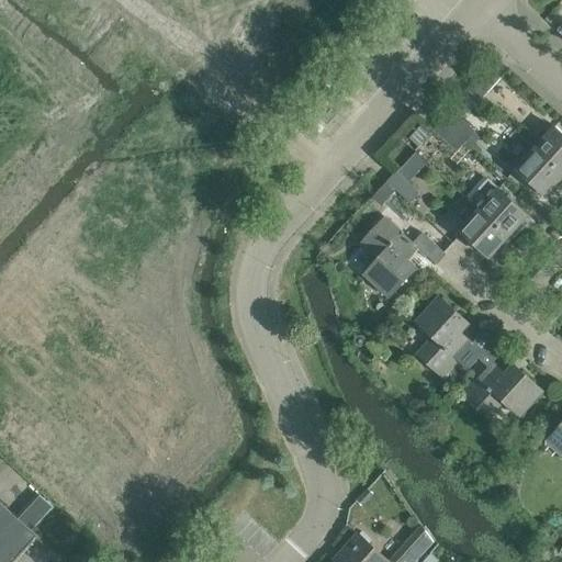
[(490,69),(469,92),(479,102),(501,79),(490,69)]
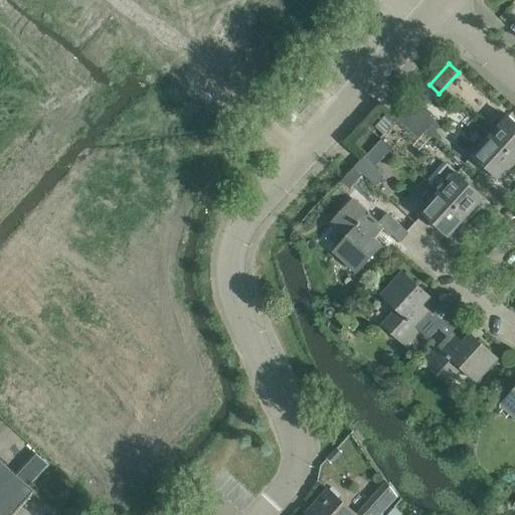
[(414,102),(405,111),(427,131),(436,121),(414,102)]
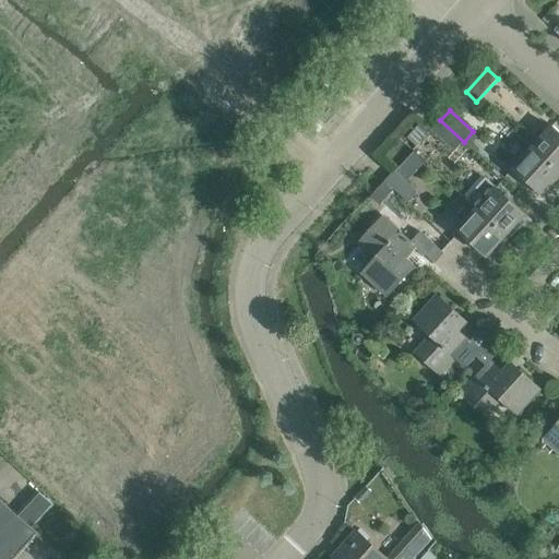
[(464,142),(440,120),(431,130),(454,152),(464,142)]
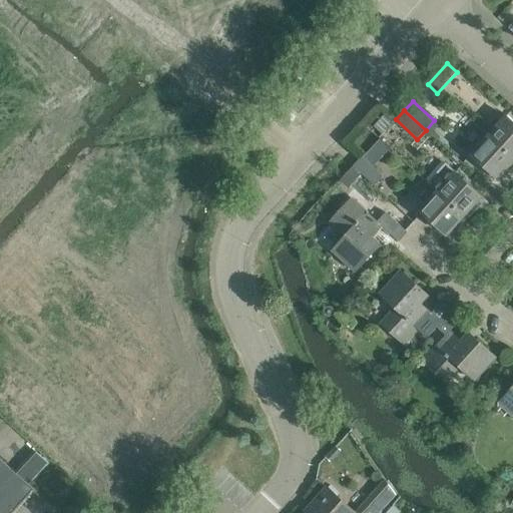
[(512,122),(506,116),(488,135),(512,158),(512,122)]
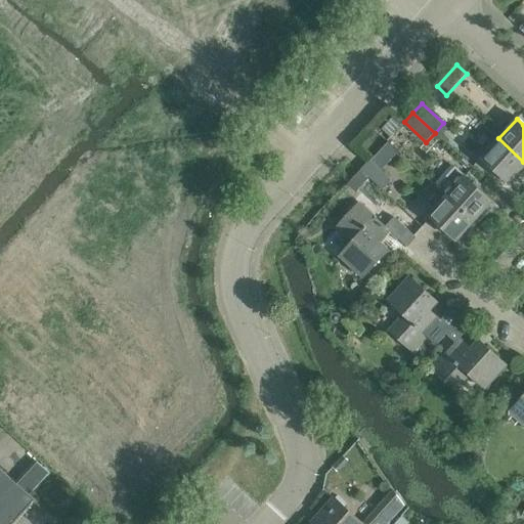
[(523,162),(498,138),(480,159),(509,184),(523,167),(523,162)]
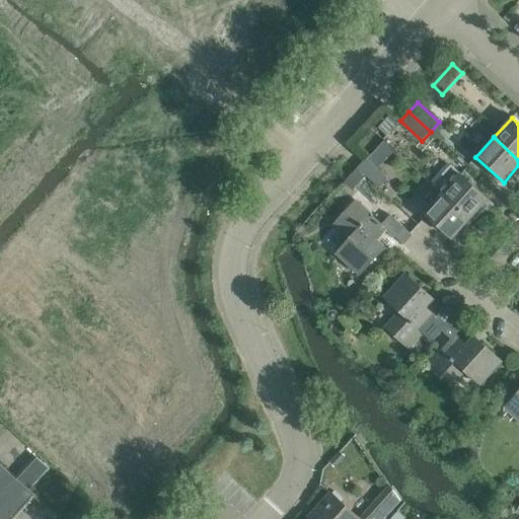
[(387,178),(365,159),(357,168),(378,188),(387,178)]
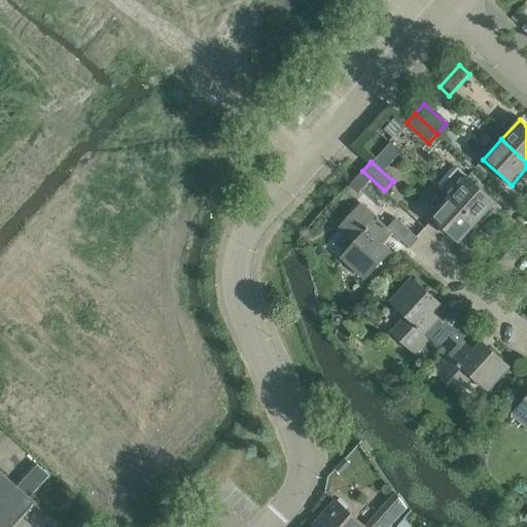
[(440,188),(449,197),(477,222),(478,221),(482,224),(494,211),(490,208),(495,203),(458,169),(440,188)]
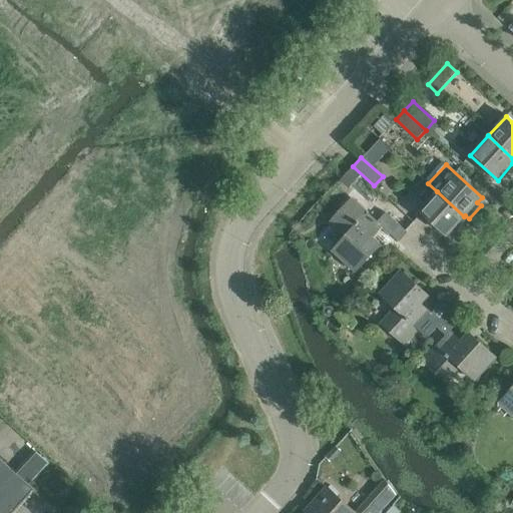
[(350,169),(340,180),(340,181),(348,188),(361,175),(352,167),(350,169)]
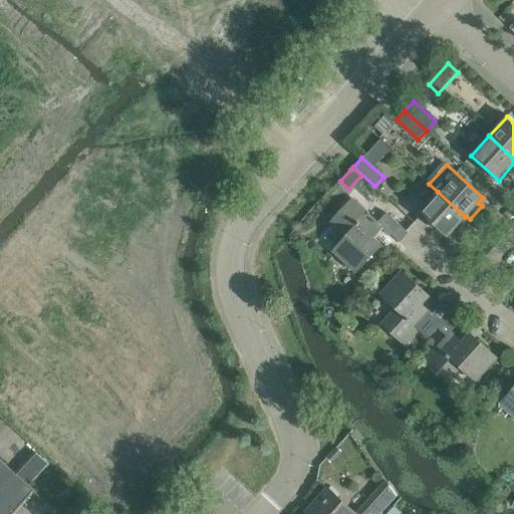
[(438,192),(420,212),(448,237),(465,217),(438,192)]
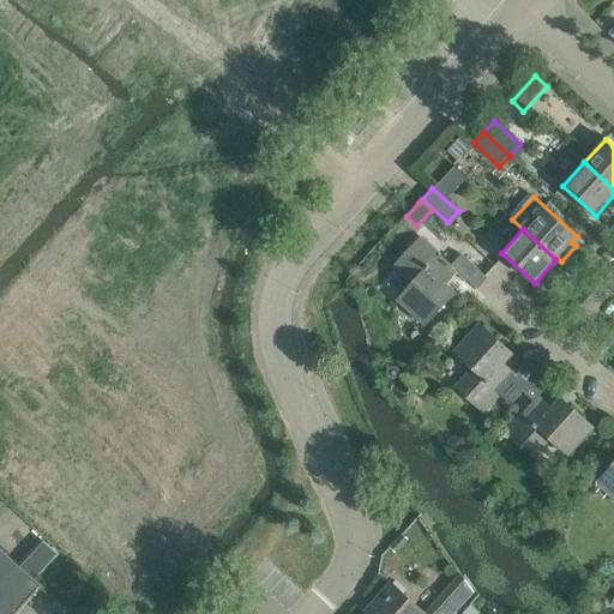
[(451,266),(421,239),(396,265),(414,282),(397,301),(426,326),(455,294),(445,284),(457,271),(477,290),(488,278),(462,256),(451,266)]
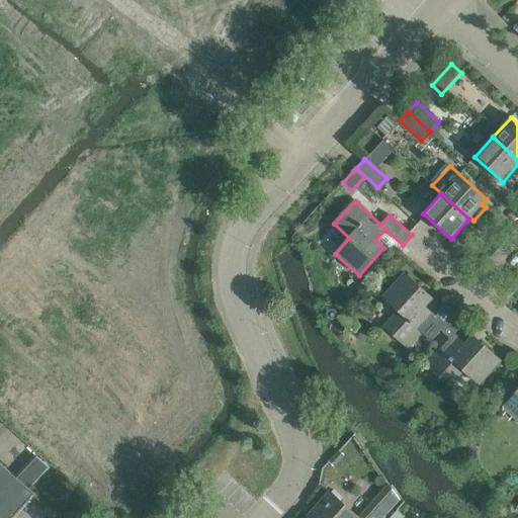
[(405,274),(383,297),(399,312),(384,327),(408,348),(431,323),(440,331),(460,309),(451,299),(435,318),(425,308),(432,298),(405,274)]
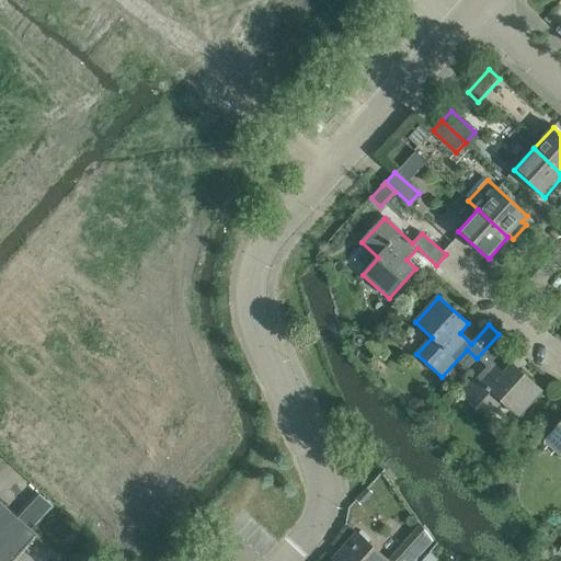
[(499,334),(477,358),(488,367),(461,396),(487,418),(502,401),(518,416),(542,391),(513,364),(504,374),(492,363),(510,344),(499,334)]
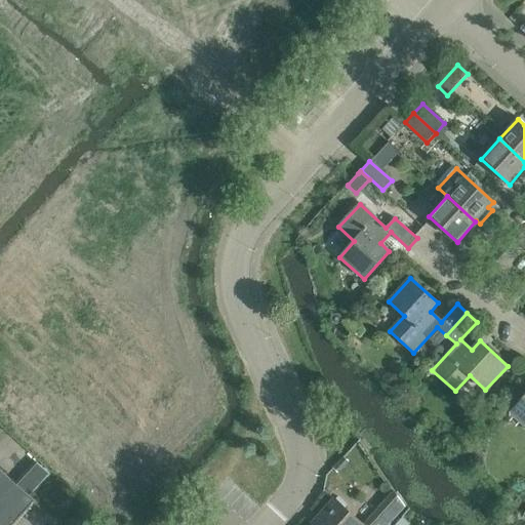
[(524,396),(511,412),(524,426),(524,396)]
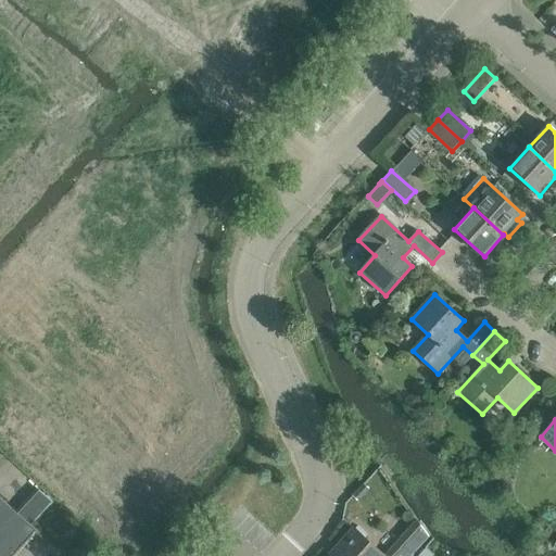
[(21,506),(37,520),(54,501),(39,487),(21,506)]
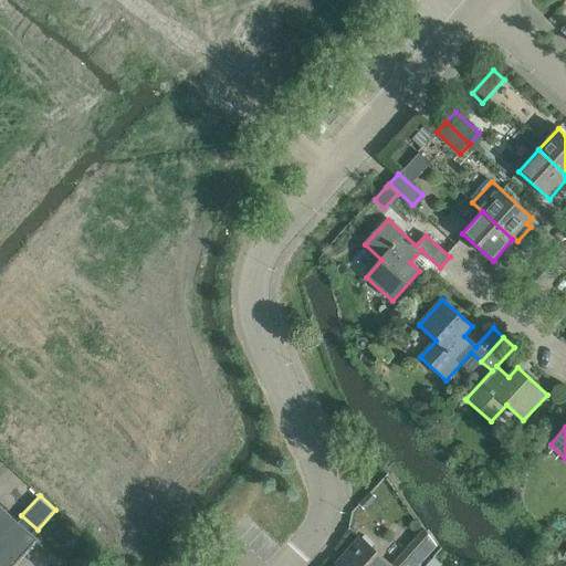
[(37,542),(38,541),(0,506),(0,565),(13,565),(37,542)]
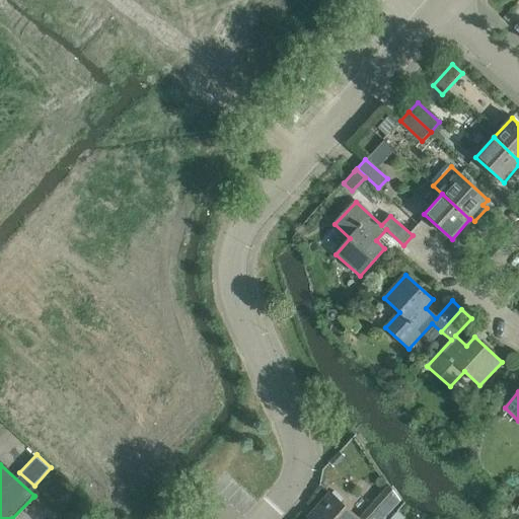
[(375,503),(361,518),(358,518),(331,495),(309,518),(382,518),(387,514),(375,503)]
